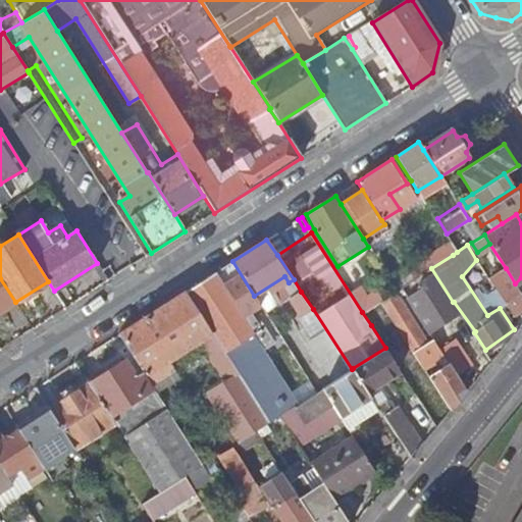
[(232,261),(215,272),(244,316),(261,305),(254,296),(232,261)]
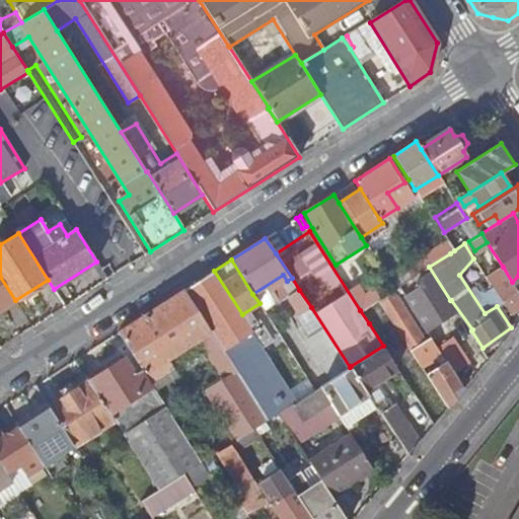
[(518,308),(518,292),(512,282),(503,267),(486,278),(510,315),(518,308)]
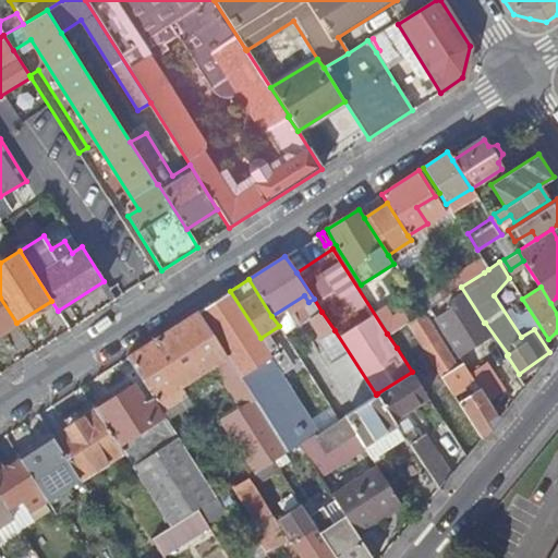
[(230,291),(197,312),(288,451),(295,447),(299,444),(320,431),(284,376),(268,350),(261,338),(230,291)]
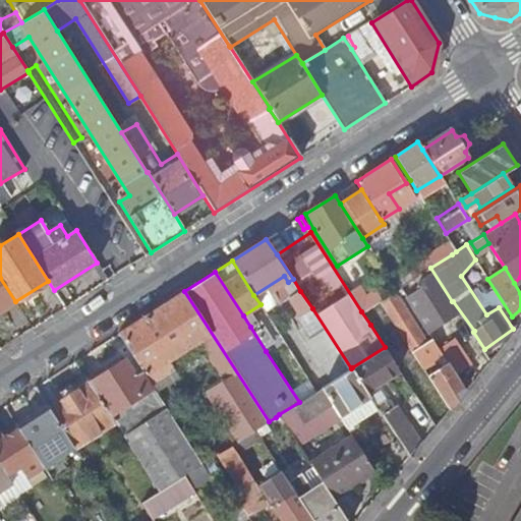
[(429,272),(416,280),(419,285),(406,292),(426,324),(445,312),(441,307),(448,302),(429,272)]
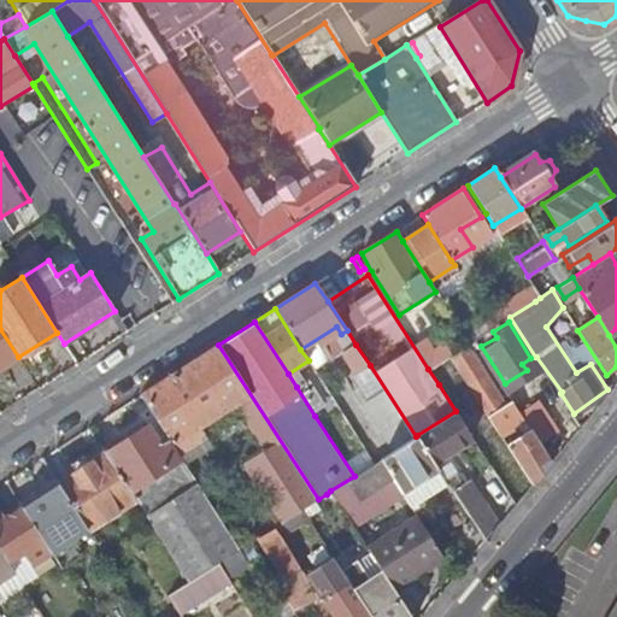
[(0,369),(18,357),(0,329),(0,369)]
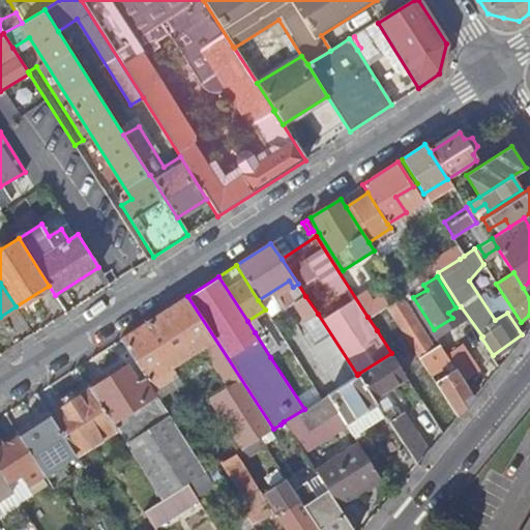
[(427,290),(423,285),(410,293),(413,297),(427,290)]
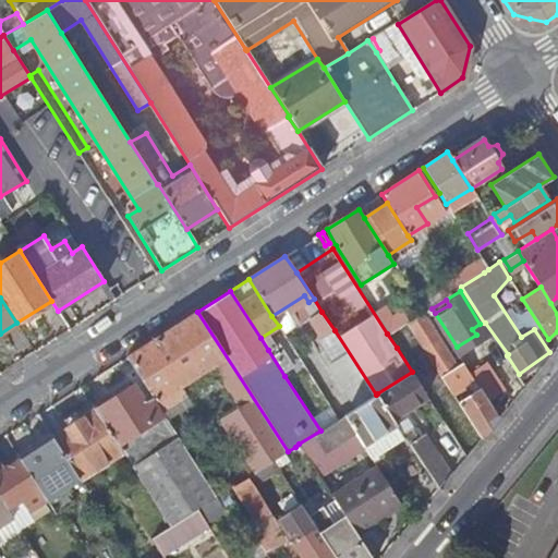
[(197,312),(126,358),(153,398),(155,402),(169,393),(173,391),(179,399),(185,395),(180,387),(213,365),(230,392),(210,403),(255,472),(273,461),(280,456),(288,451),(197,312)]
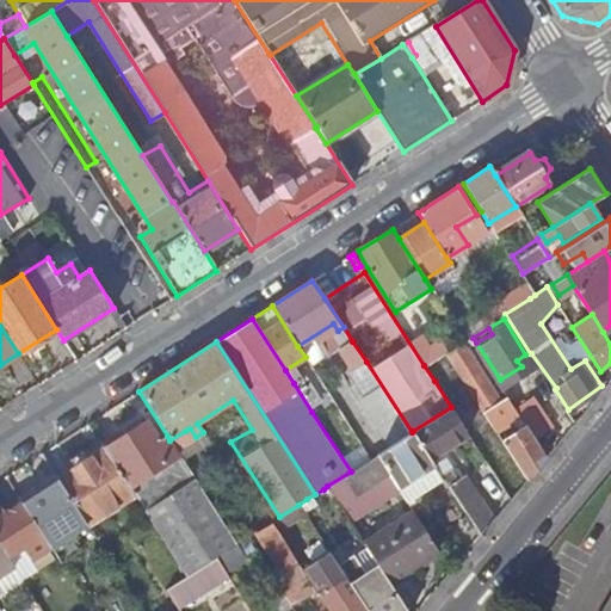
[(366,362),(352,341),(339,350),(353,370),(366,362)]
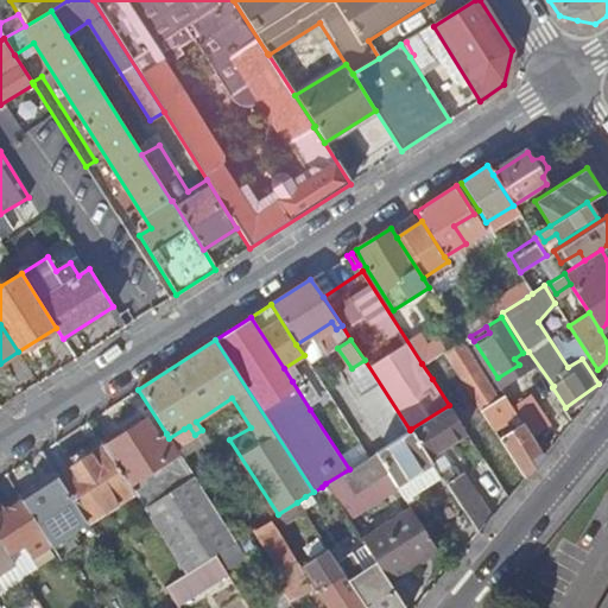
[(501,424),(517,415),(505,394),(496,399),(476,368),(461,379),(489,423),(498,418),(501,424)]
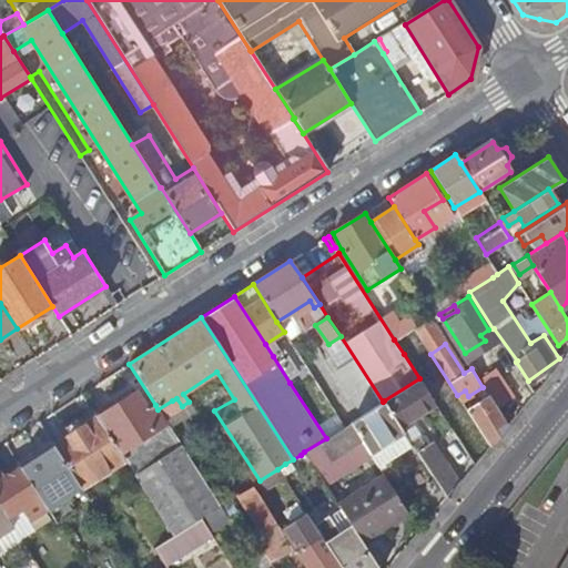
[(419,378),(430,395),(445,386),(418,345),(404,354),(419,378)]
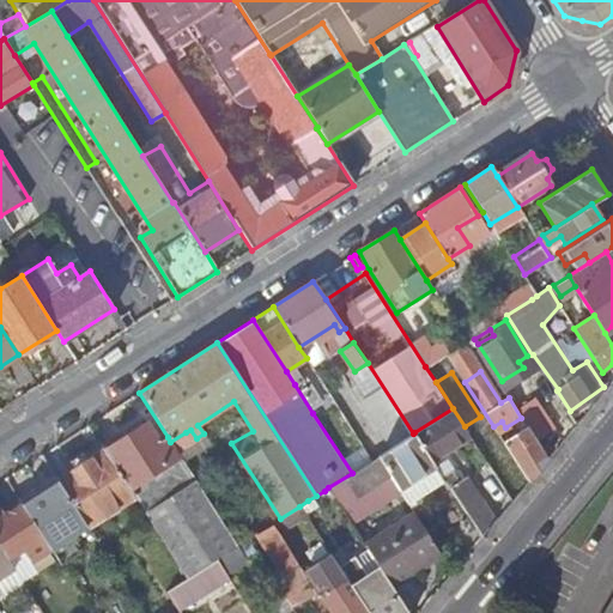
[(305,377),(295,384),(313,413),(323,406),(305,377)]
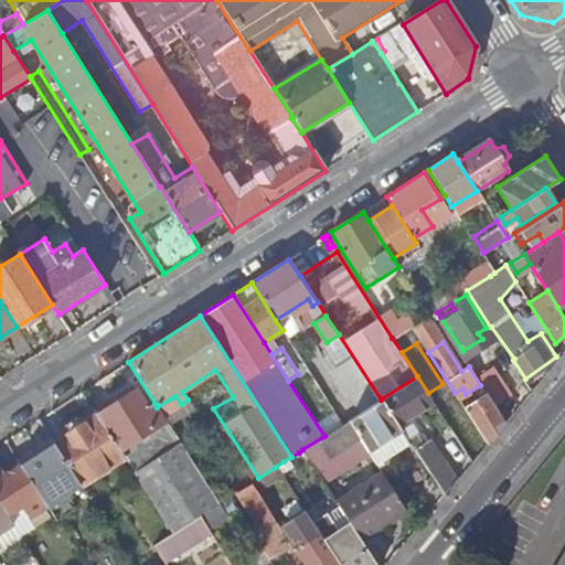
[(486,356),(473,363),(480,376),(493,369),(486,356)]
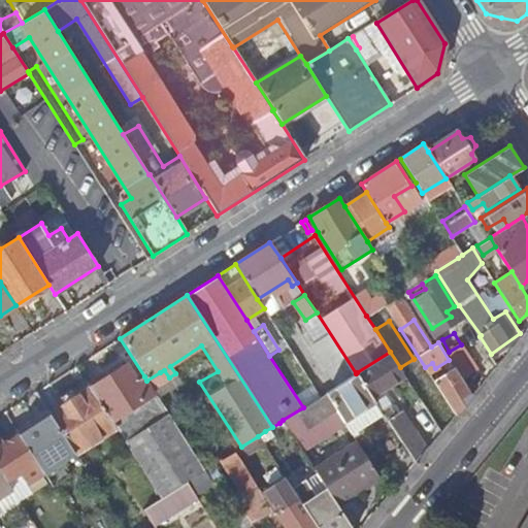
[(370,395),(404,373),(400,367),(390,352),(357,372),(370,395)]
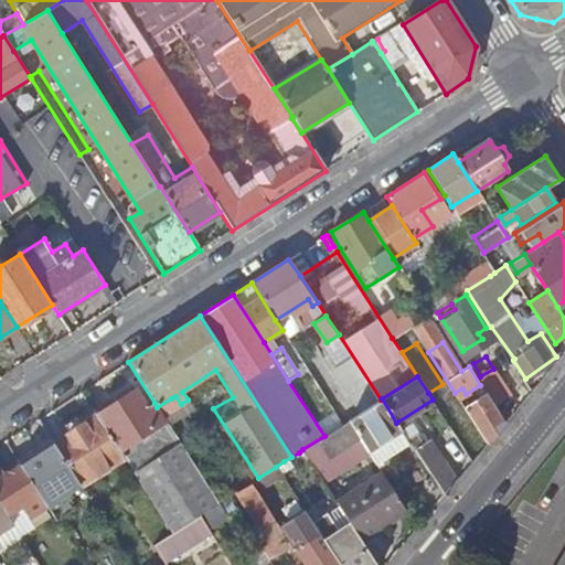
[(93,409),(96,415),(125,458),(173,533),(201,515),(219,503),(180,444),(166,420),(157,407),(155,403),(148,407),(134,385),(93,409)]
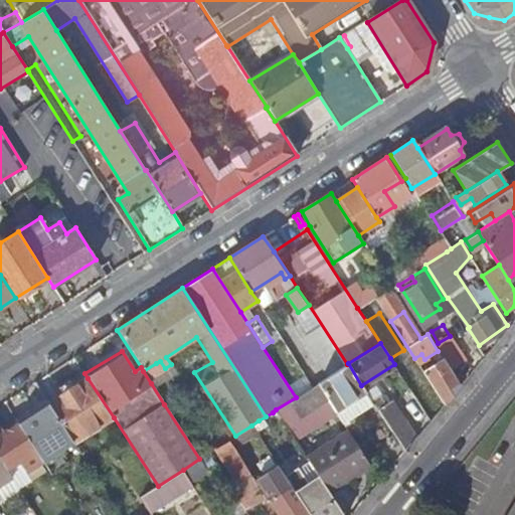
[(445,404),(461,385),(440,353),(435,357),(438,362),(423,371),(445,404)]
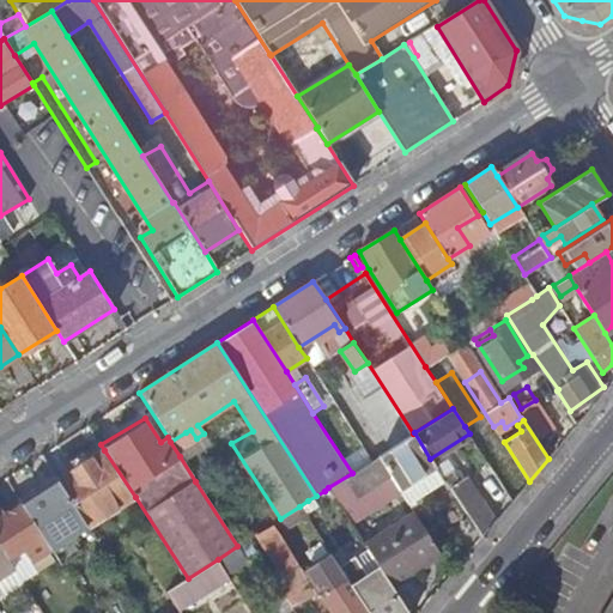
[(490,428),(473,437),(495,469),(510,459),(490,428)]
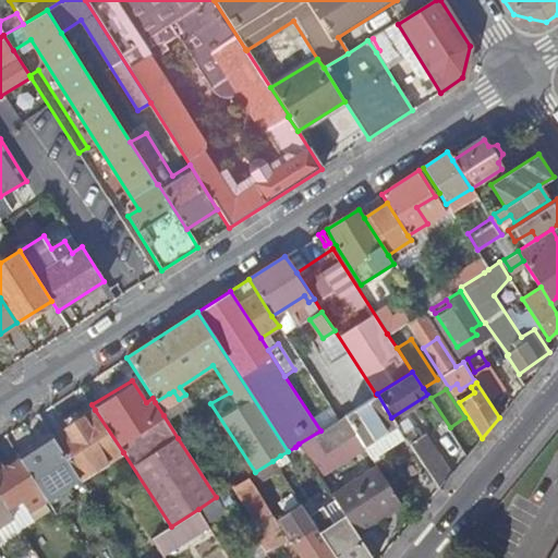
[(173,391),(169,393),(173,402),(179,399),(173,391)]
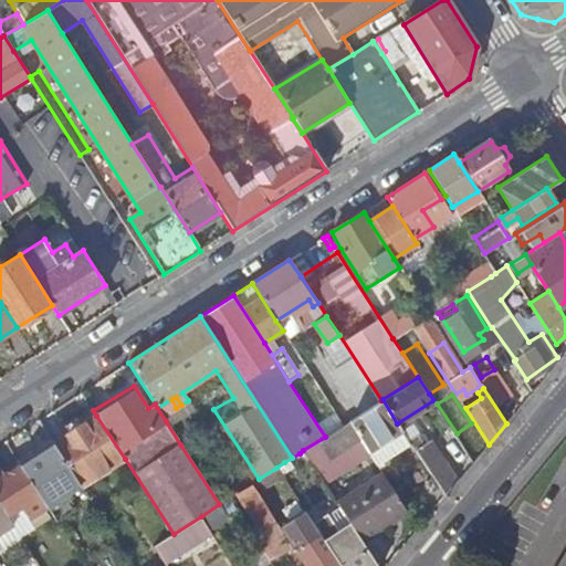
[(409,441),(397,423),(383,399),(381,400),(349,421),(350,423),(359,437),(378,465),(384,462),(380,459),(409,441)]
